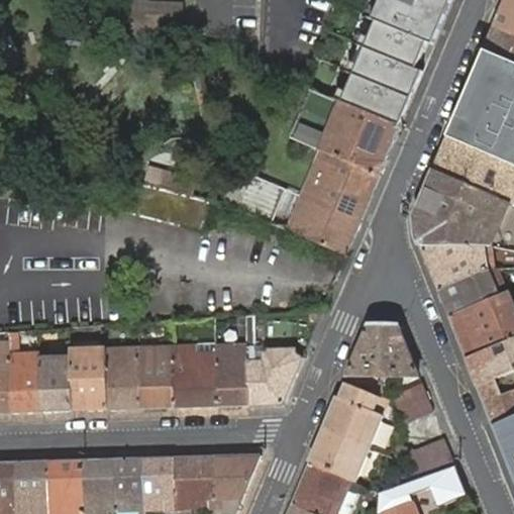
[(398,124),(449,0),(375,0),(373,6),(375,7),(368,24),(362,22),(357,32),(364,34),(356,52),(350,49),(346,59),(352,62),(340,89),(335,87),(331,96),(338,99),(398,124)]
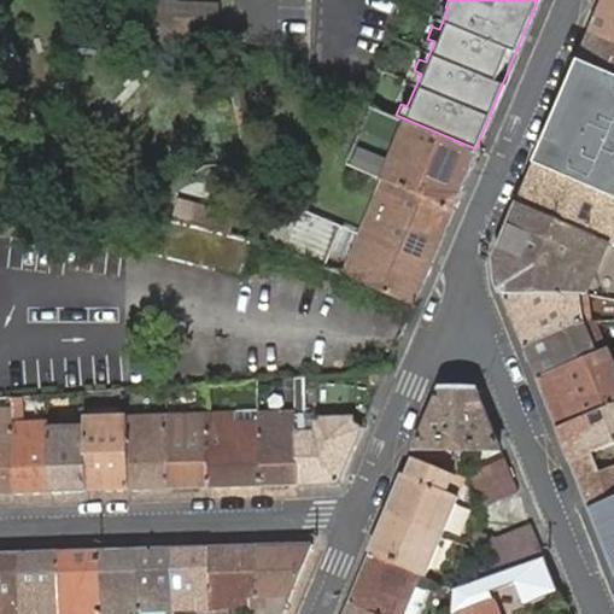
[(601,0),(589,28),(613,39),(613,0),(601,0)]
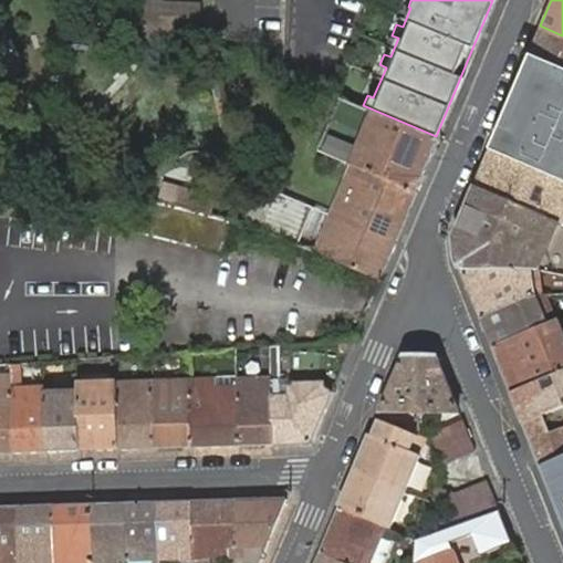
[(562,35),(540,25),(529,52),(562,66),(562,35)]
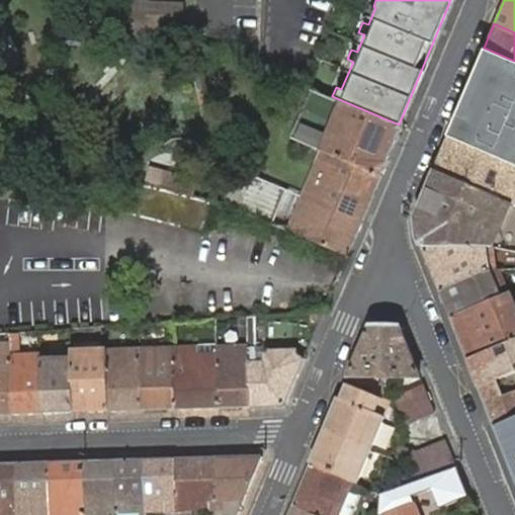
[(514,61),(484,48),(446,137),(514,166),(514,61)]
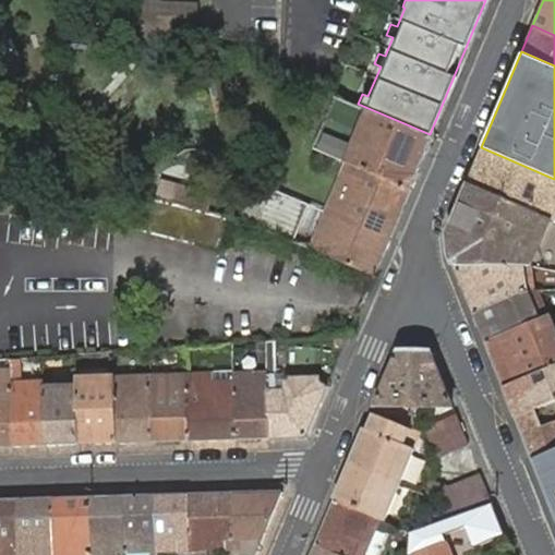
[(350,145),(324,209),(327,212),(387,237),(408,186),(430,134),(365,107),(358,104),(334,94),(318,132),(350,145)]
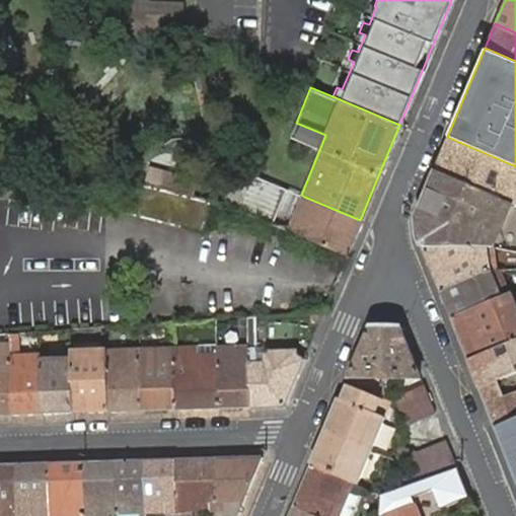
[(515,166),(447,137),(434,168),(510,202),(514,204),(515,199),(515,196),(512,195),(495,188),(502,172),(515,178),(515,166)]
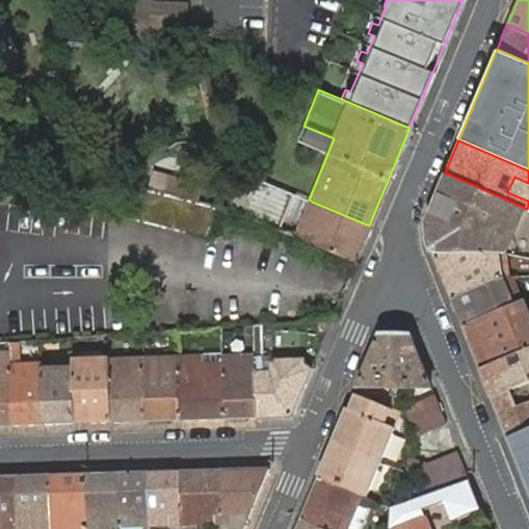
[(292,192),(293,193),(293,192),(248,173),(246,175),(292,192)]
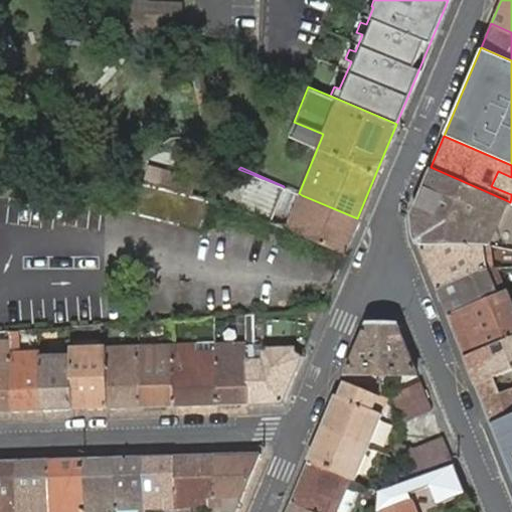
[(506,200),(431,167),(410,214),(412,232),(415,241),(487,243),(489,238),(481,234),(494,205),(502,208),(506,200)]
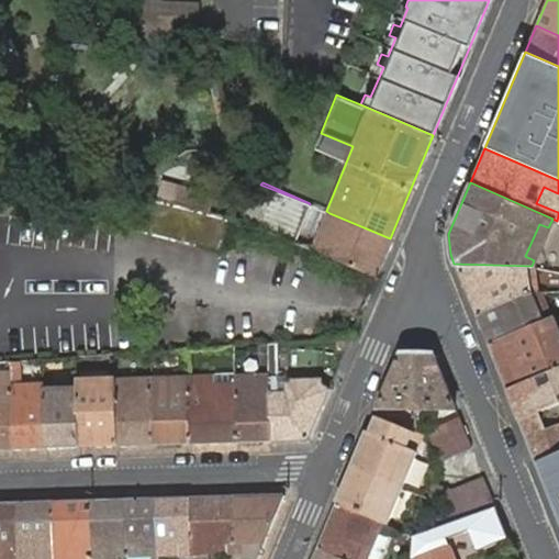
[(248,220),(248,222),(276,233),(290,238),(295,241),(310,204),(309,203),(260,185),(244,197),(248,220)]
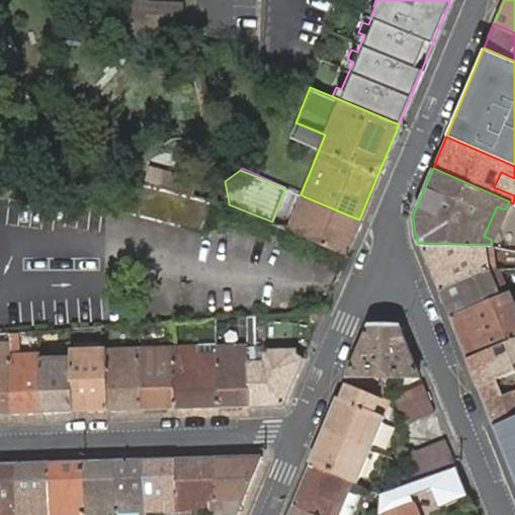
[(511,194),(514,183),(514,178),(501,172),(494,187),(511,194)]
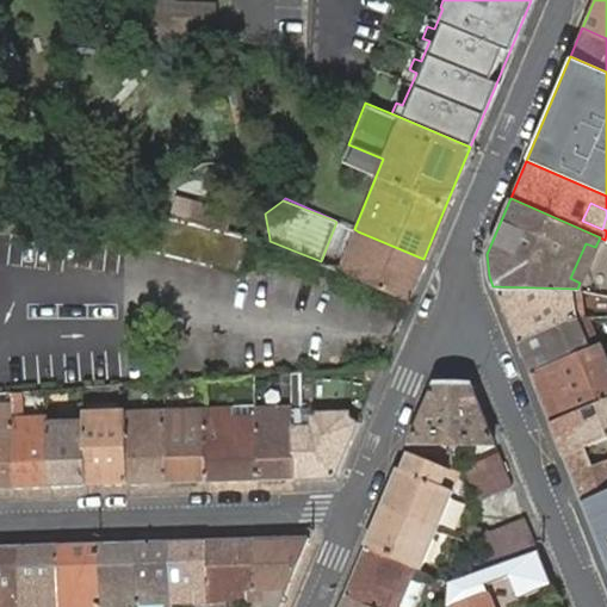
[(245,235),(131,204),(122,241),(235,270),(245,235)]
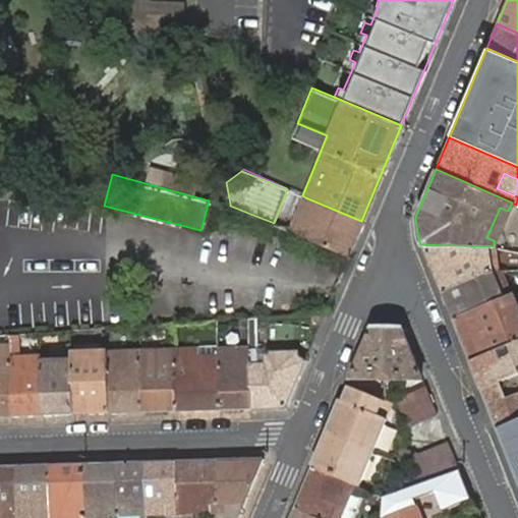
[(302,195),(289,229),(301,234),(347,253),(361,221),(305,197),(302,195)]
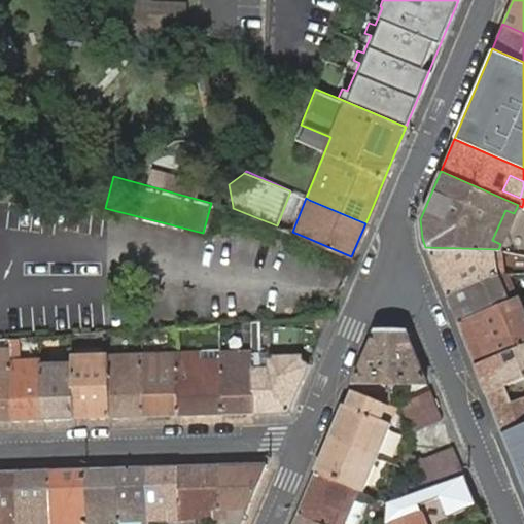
[(492,240),(500,244),(514,213),(505,210),(492,240)]
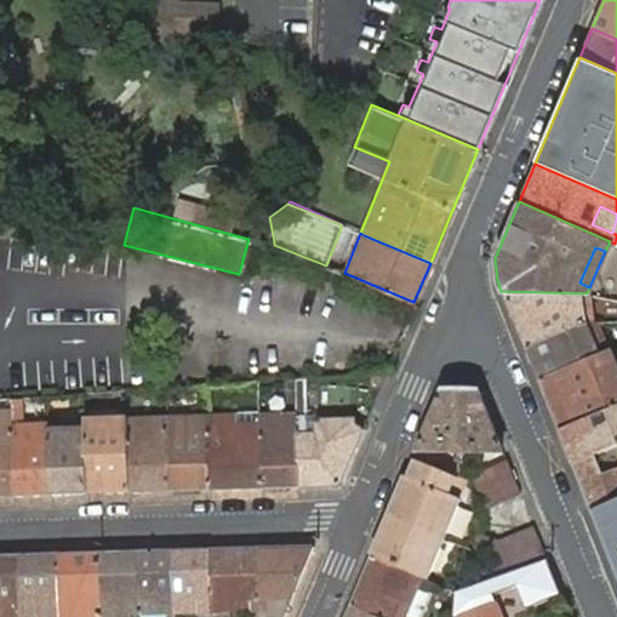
[(587,293),(501,291),(524,344),(593,324),(588,295),(587,293)]
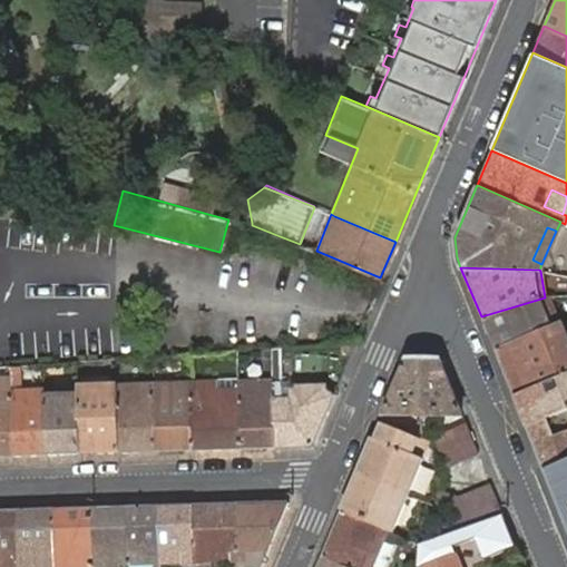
[(481,316),(494,346),(559,320),(556,313),(547,318),(541,305),(551,301),(549,296),(545,297),(481,316)]
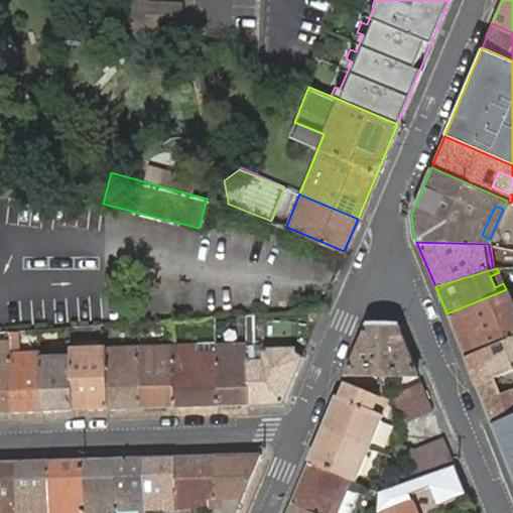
[(495,287),(503,283),(499,272),(490,276),(495,287)]
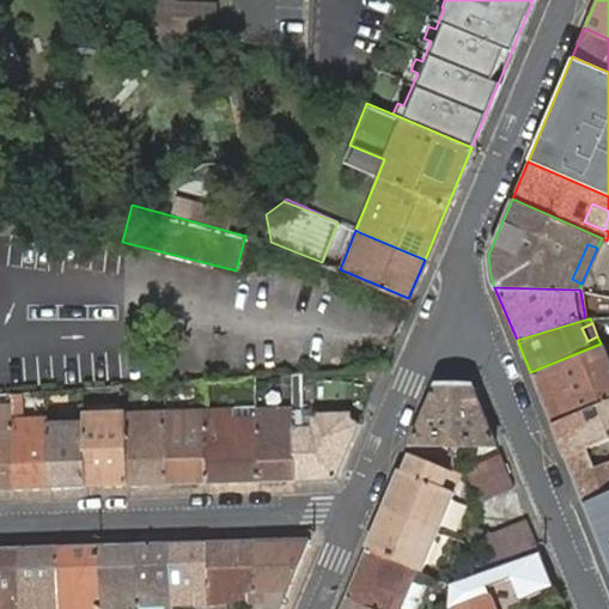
[(601,343),(608,340),(608,333),(597,336),(601,343)]
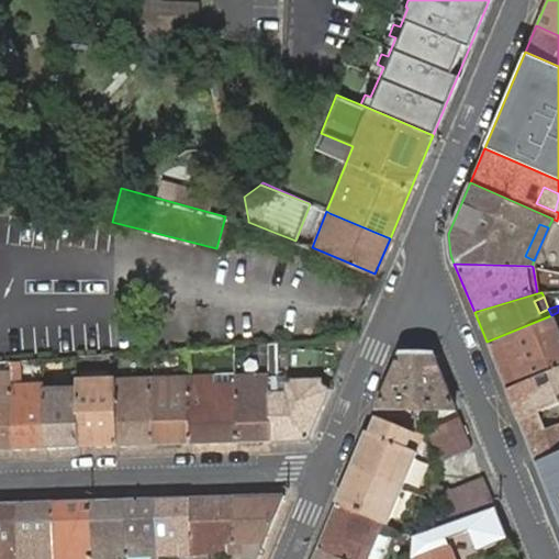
[(487,342),(504,388),(558,365),(558,332),(551,315),(487,342)]
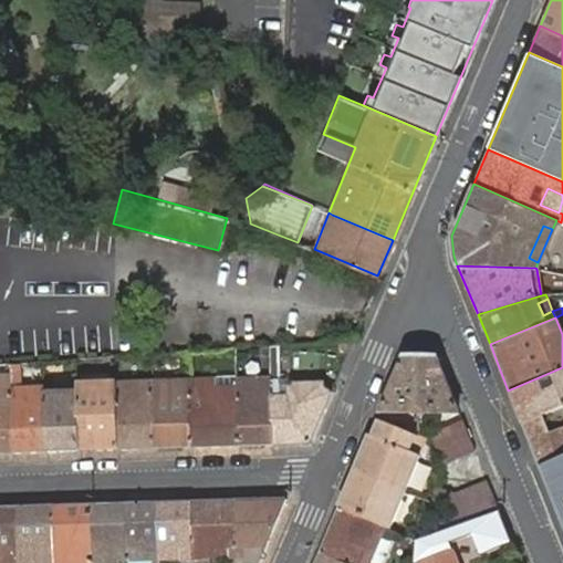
[(309,439),(330,388),(323,384),(323,378),(289,379),(287,382),(278,382),(275,343),(268,344),(269,385),(270,441),(308,440),(309,439)]
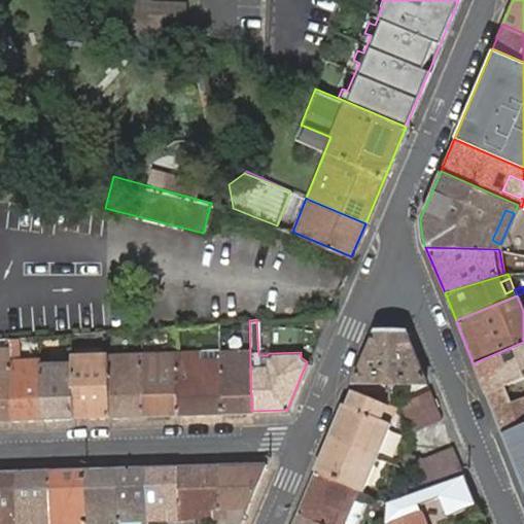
[(374,328),(353,377),(386,378),(410,378),(424,378),(405,329),(374,328)]
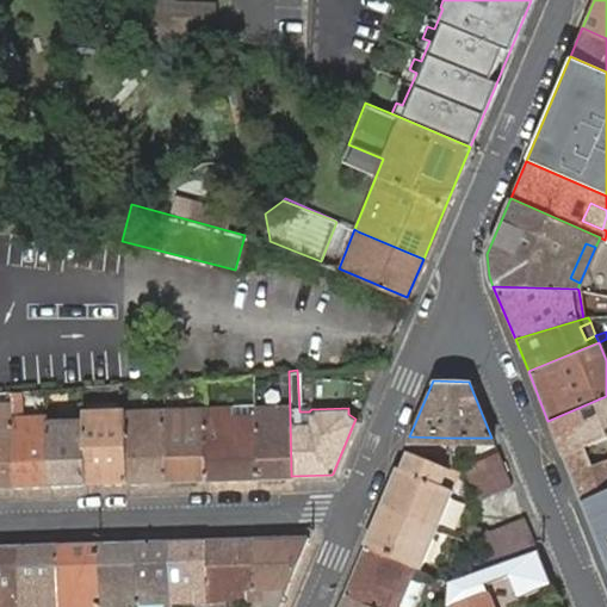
[(10,404),(12,484),(49,483),(47,413),(38,413),(38,421),(19,421),(19,414),(20,414),(20,413),(20,389),(10,390),(10,404)]
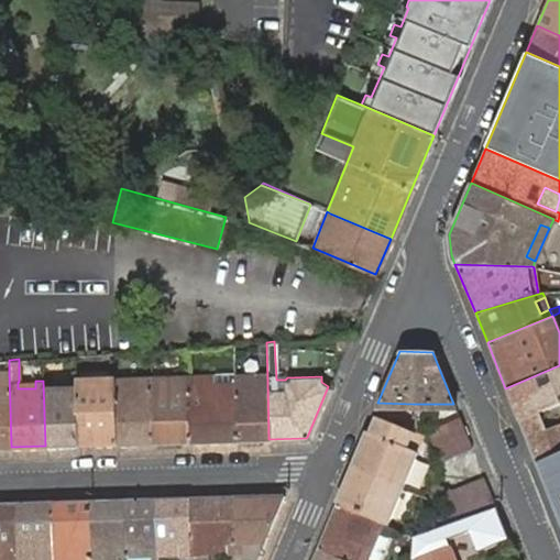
[(559,365),(505,388),(518,419),(559,402),(559,365)]
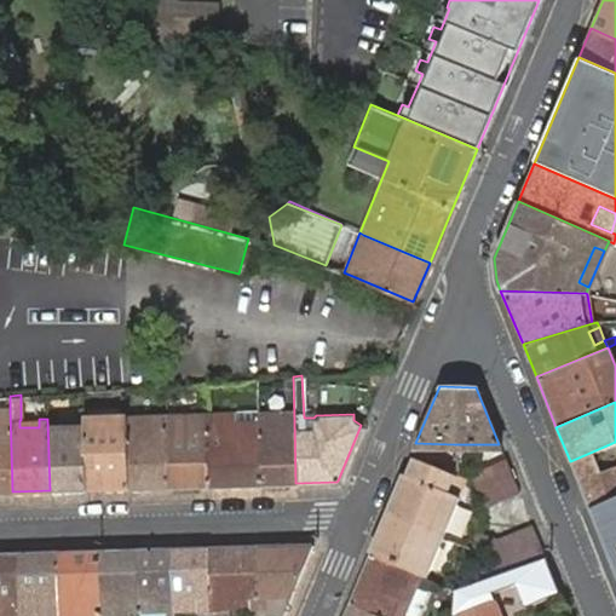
[(0,491),(12,491),(10,410),(0,410),(0,491)]
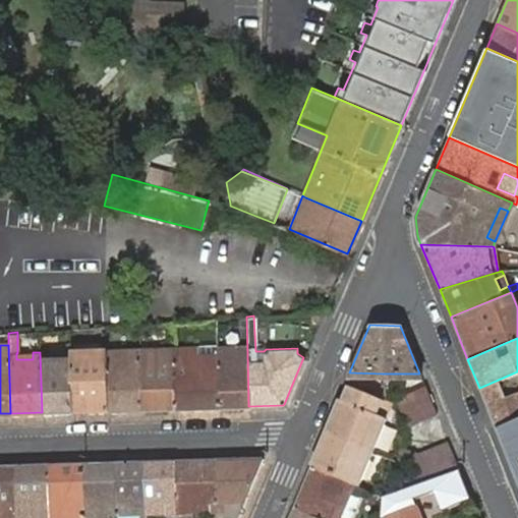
[(219,407),(217,355),(194,356),(194,347),(172,348),(173,408),(219,407)]
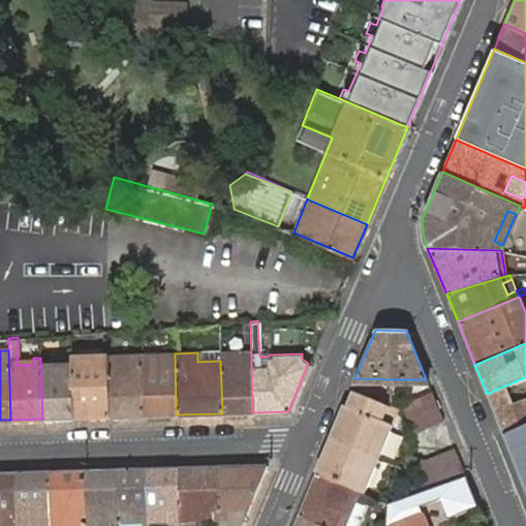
[(176,414),(175,353),(141,354),(143,415),(176,414)]
